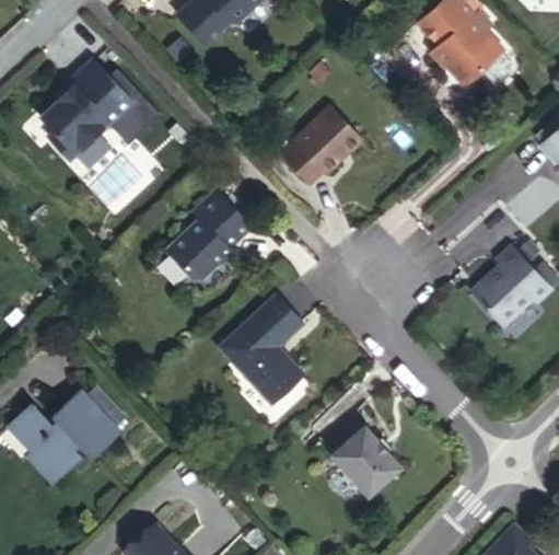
[(237,32),(269,0),(268,0),(193,0),(198,4),(175,26),(202,55),(232,29),(237,32)]
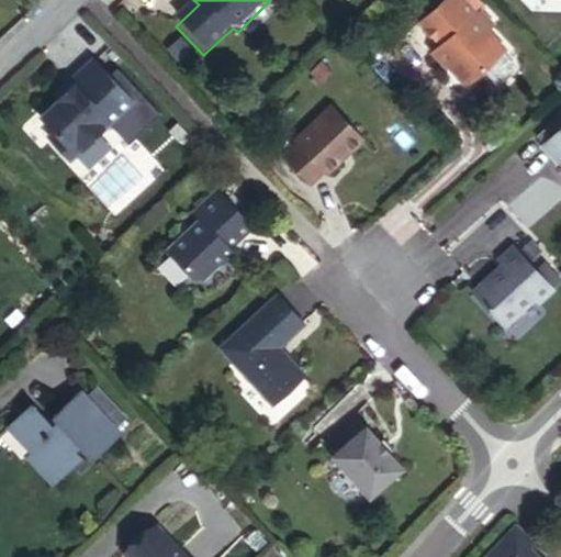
[(508,48),(477,14),(479,11),(468,0),(439,0),(421,19),(444,43),(437,47),(470,84),(508,48)]
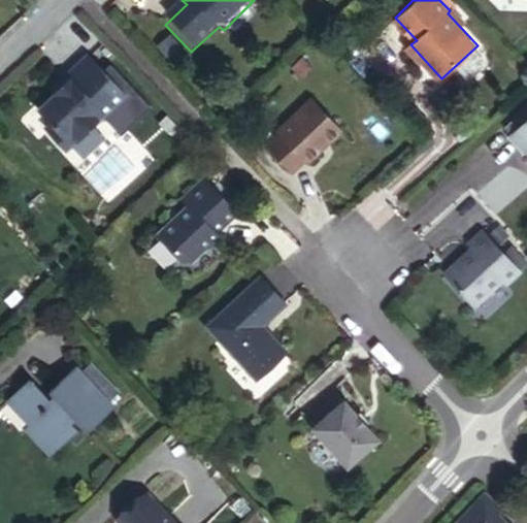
[(179,59),(163,41),(150,55),(166,71),(179,59)]
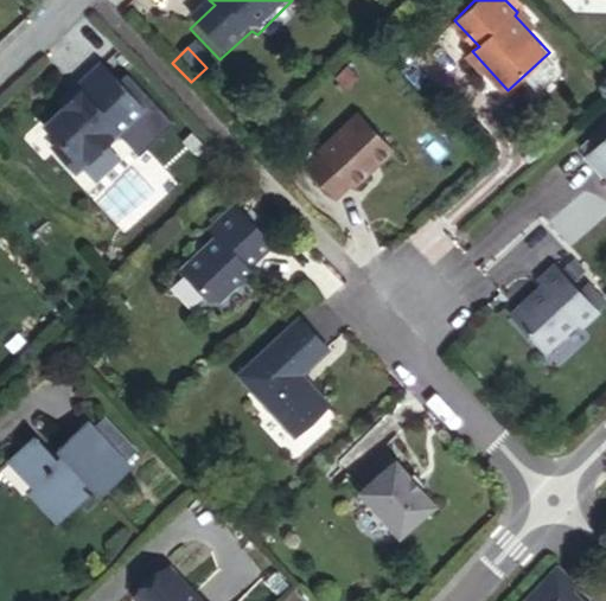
[(173,128),(127,76),(116,84),(101,65),(72,88),(78,96),(59,110),(42,126),(55,140),(46,146),(71,174),(115,136),(135,161),(173,128)]
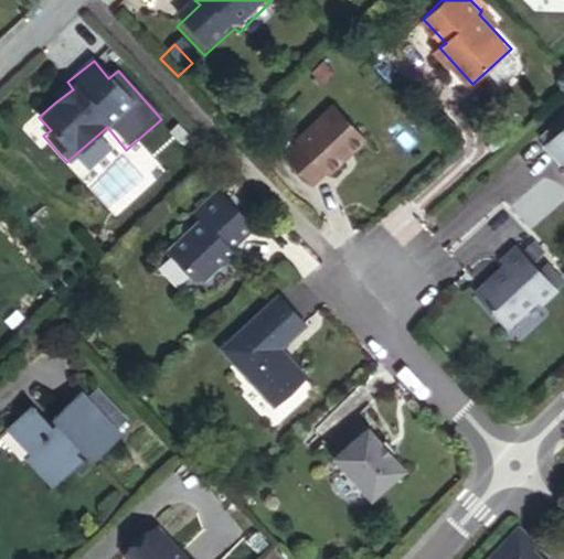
[(366,144),(333,107),(297,142),(298,148),(286,159),(311,191),(327,175),(332,180),(366,144)]
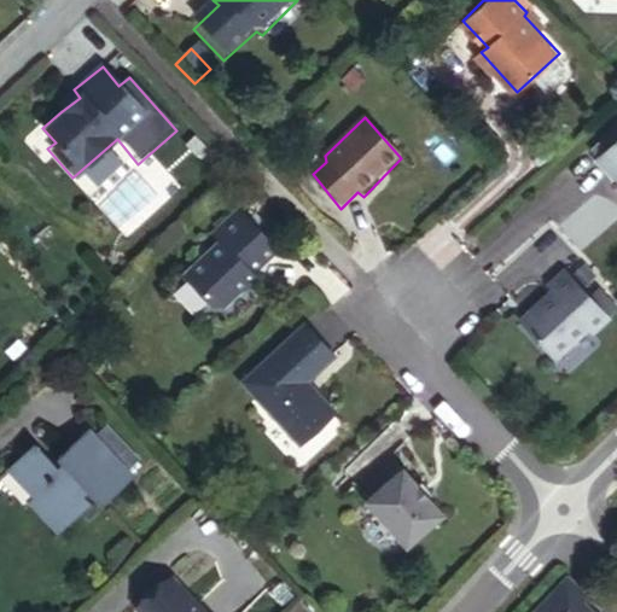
[(616,138),(595,159),(611,179),(616,176),(616,138)]
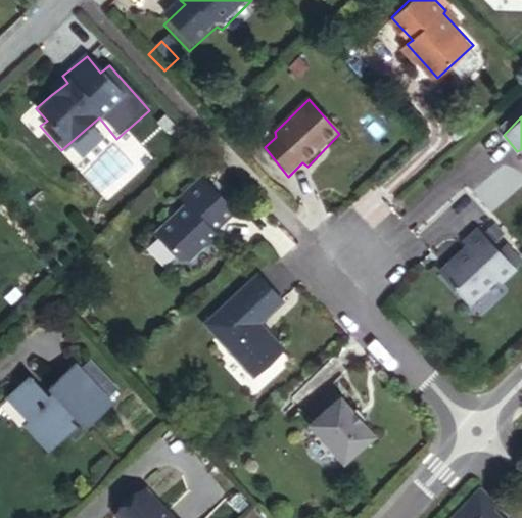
[(210,235),(234,216),(198,179),(176,201),(183,208),(153,236),(179,265),(183,260),(189,264),(215,240),(210,235)]
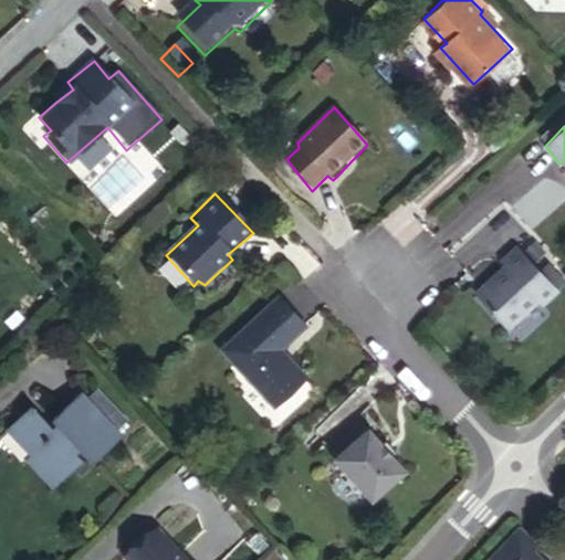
[(546,305),(558,291),(520,247),(503,263),(506,268),(478,294),(511,329),(539,302),(546,305)]
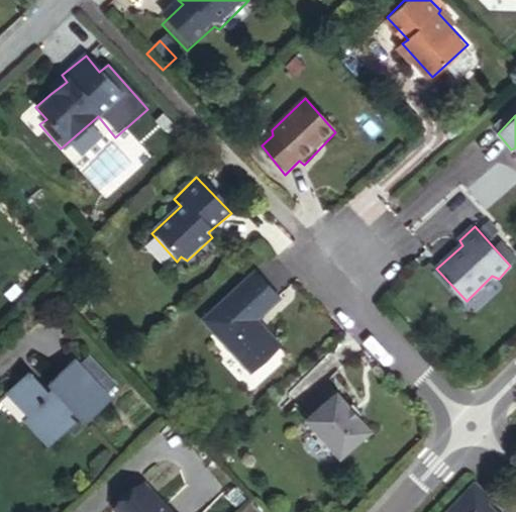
[(261,319),(281,300),(253,272),(203,320),(250,375),(282,346),(261,319)]
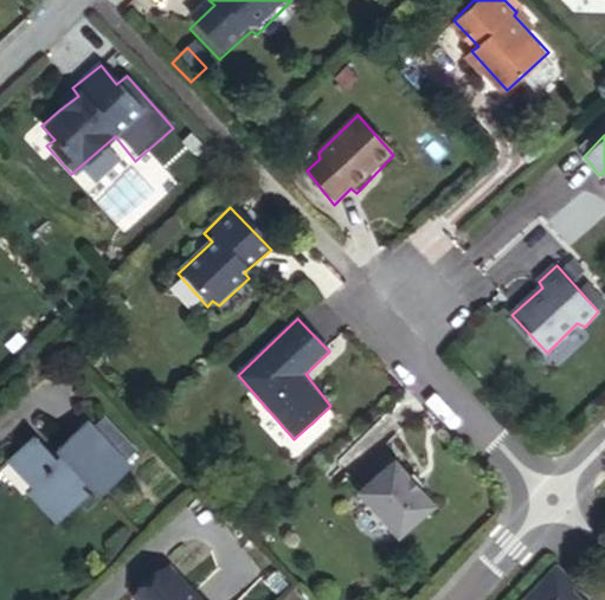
[(139,465),(94,419),(65,442),(75,451),(68,457),(44,430),(15,455),(38,482),(32,488),(64,524),(101,492),(92,482),(98,476),(110,491),(139,465)]
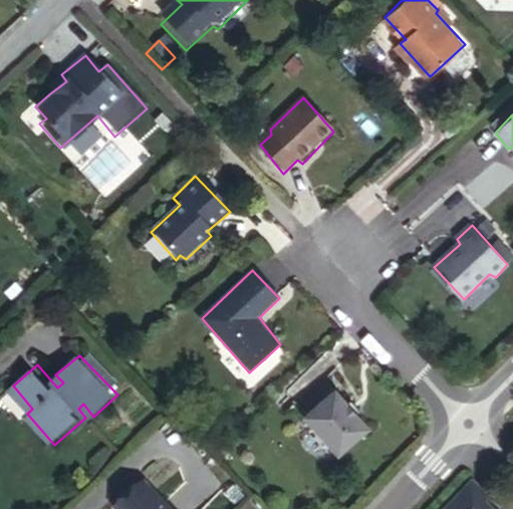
[(371,427),(334,389),(305,416),(341,455),(371,427)]
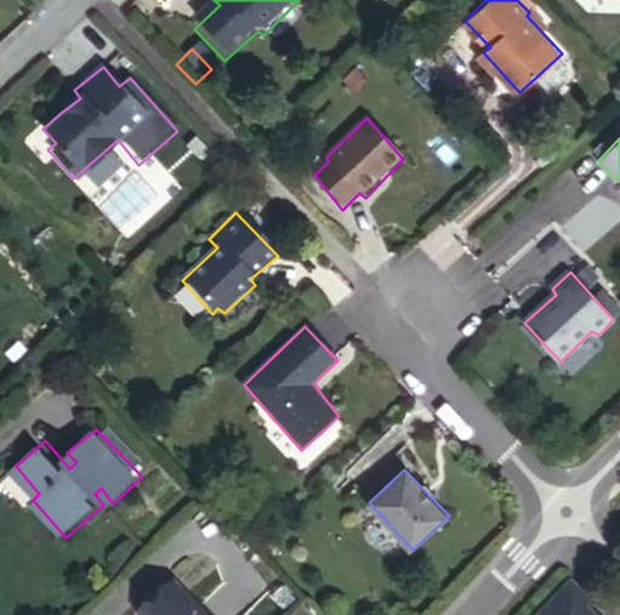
[(199,614),(172,582),(135,614),(199,614)]
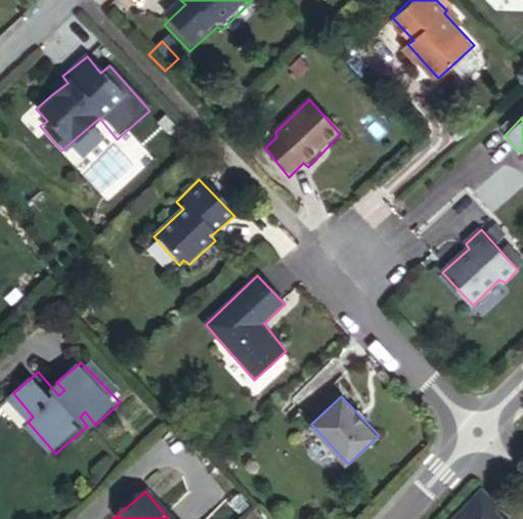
[(496,518),(502,513),(483,495),(461,518),(496,518)]
